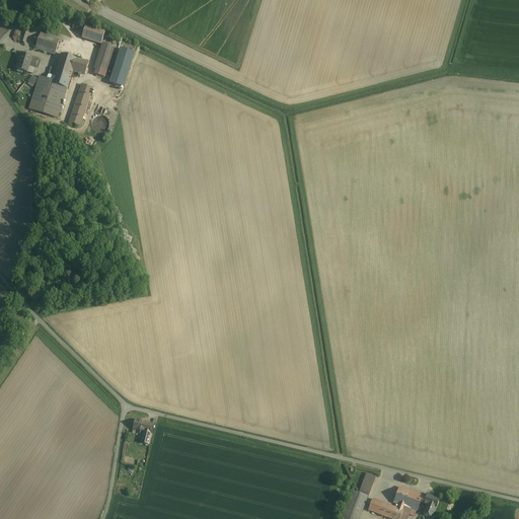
[(86,26),(85,26),(82,38),(101,44),(103,36),(104,32),(88,27),(86,26)]
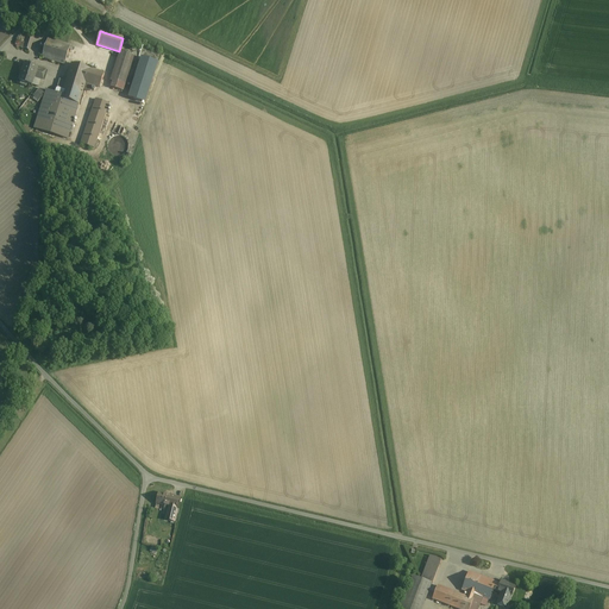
[(25,33),(23,42),(19,41),(18,46),(27,50),(32,35),(25,33)]
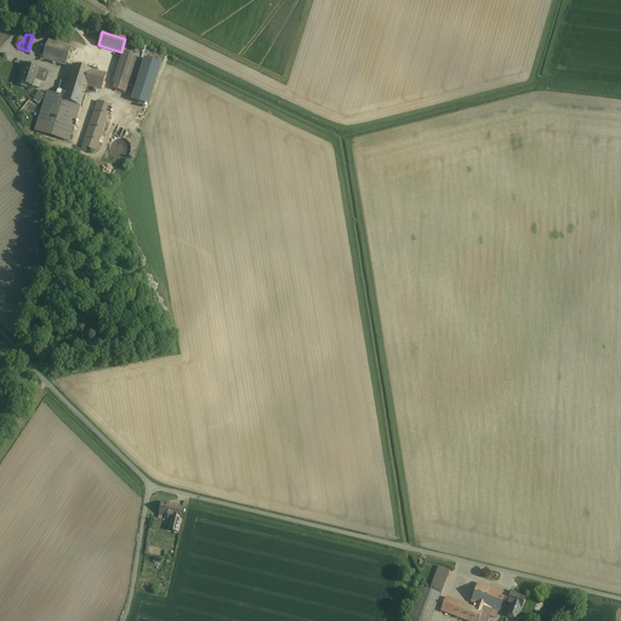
[(72,46),(49,39),(43,58),(66,66),(72,46)]
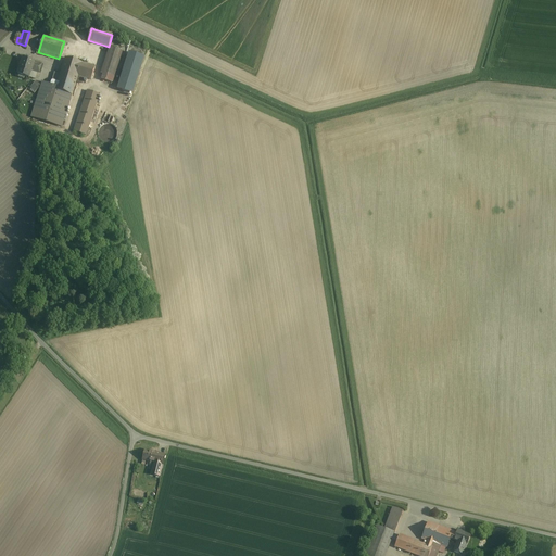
[(110,47),(101,74),(103,74),(108,76),(113,77),(122,51),(110,47)]
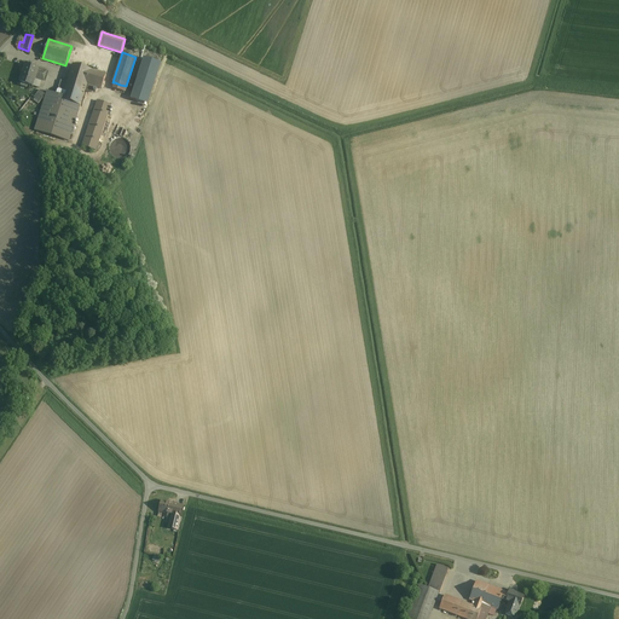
[(144,59),(131,99),(148,104),(160,64),(144,59)]
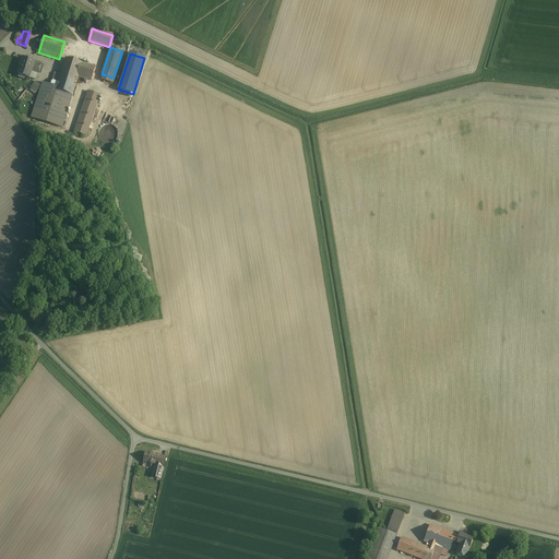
[(34,62),(23,58),(23,59),(24,59),(21,69),(20,69),(18,74),(19,74),(18,78),(23,79),(24,76),(28,79),(32,70),(38,73),(42,64),(34,62)]
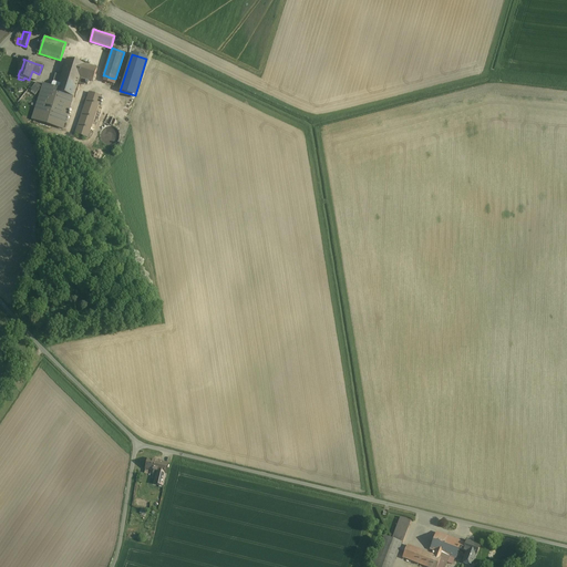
[(50,85),(42,83),(41,86),(42,86),(31,119),(62,129),(69,110),(78,83),(80,76),(82,78),(92,81),(96,69),(66,59),(59,82),(57,88),(50,85)]
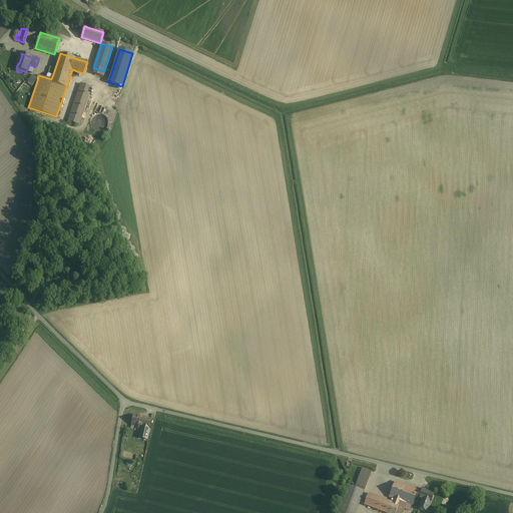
[(37,78),(32,74),(27,80),(28,81),(32,84),(37,78)]
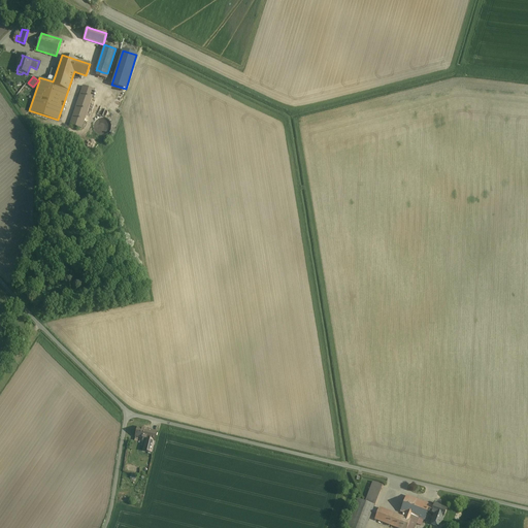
[(83,86),(69,124),(81,128),(95,90),(83,86)]
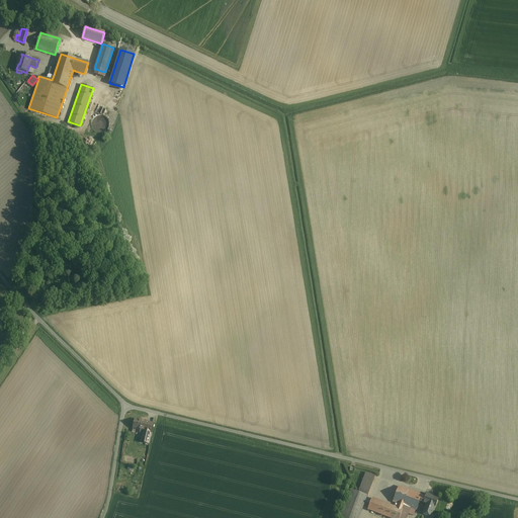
[(102,115),(98,115),(95,116),(92,119),(91,122),(91,126),(94,131),(97,133),(102,133),(106,131),(109,125),(108,121),(106,117),(102,115)]
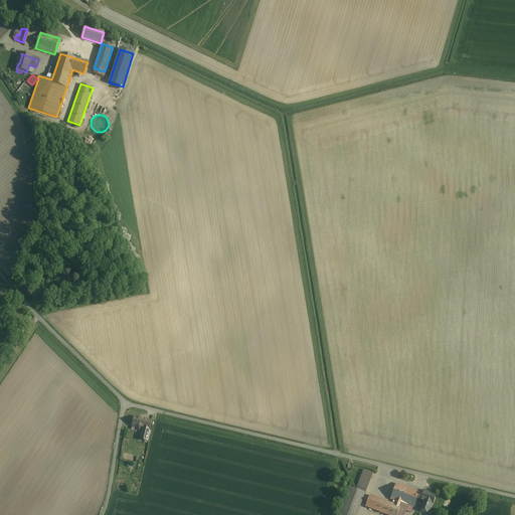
[(152,421),(145,419),(134,417),(132,425),(143,428),(142,430),(149,432),(152,421)]
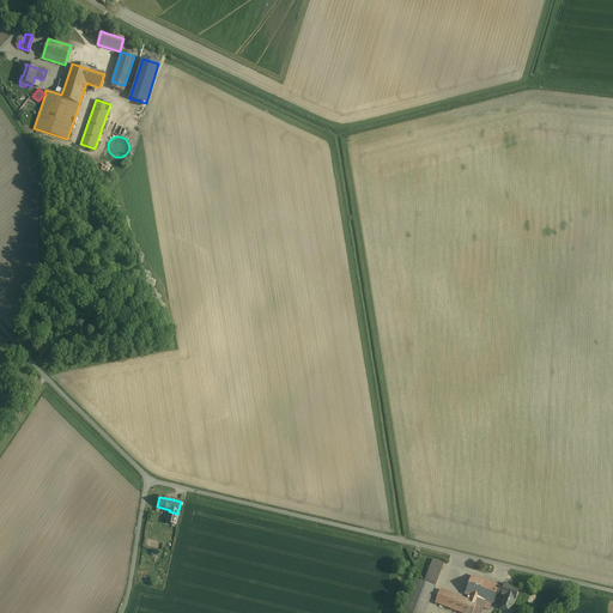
[(177,514),(169,511),(168,520),(176,522),(177,514)]
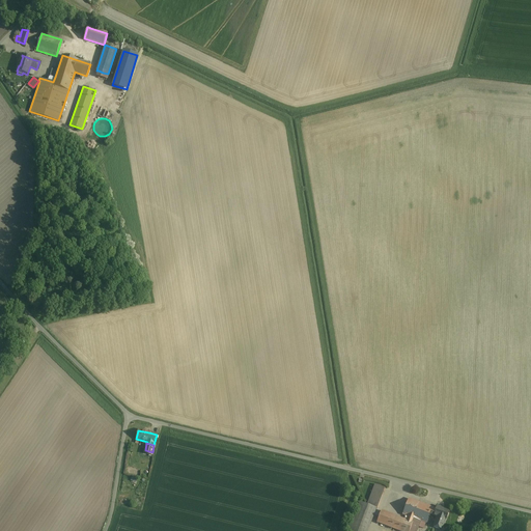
[(385,488),(374,484),(366,505),(375,508),(376,509),(385,488)]
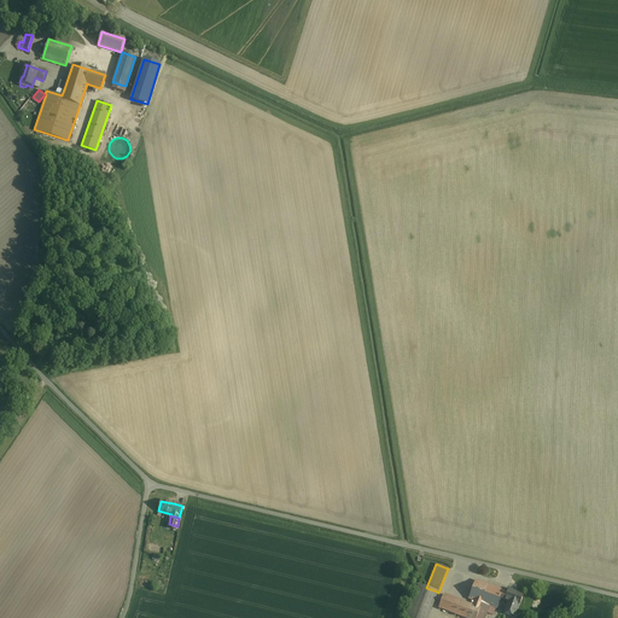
[(502,592),(476,582),(470,599),(489,606),(495,608),(497,602),(499,598),(502,592)]
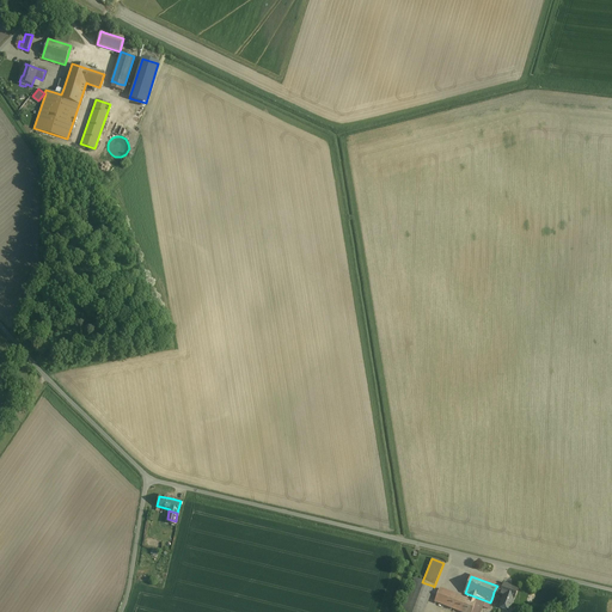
[(422,582),(415,579),(402,611),(422,611),(433,586),(422,582)]
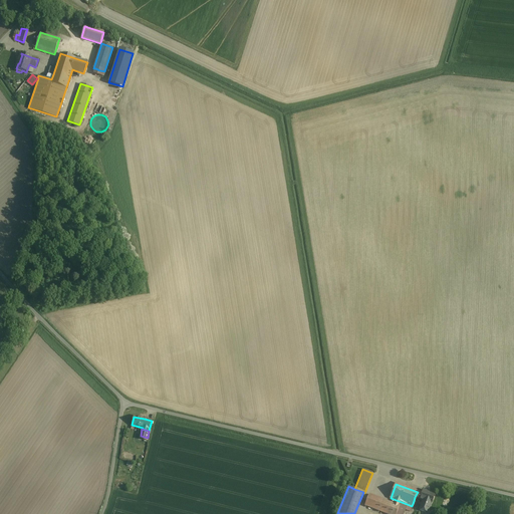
[(435,494),(423,490),(422,493),(418,492),(415,497),(423,500),(431,503),(435,494)]
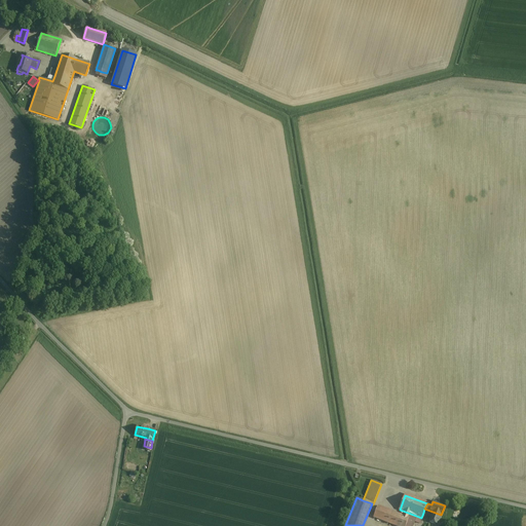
[(403,516),(377,505),(373,518),(396,525),(412,525),(416,516),(404,511),(403,516)]
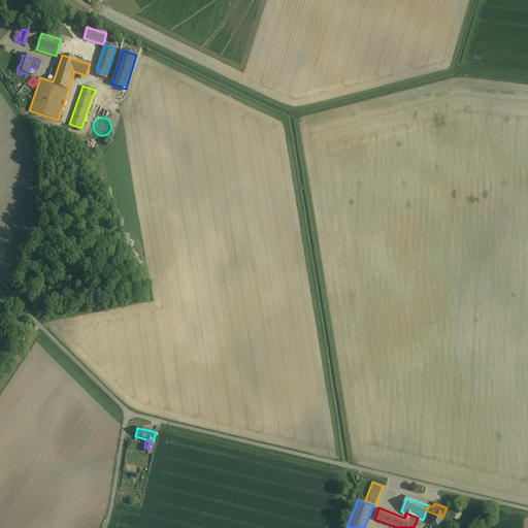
[(442,517),(434,514),(430,523),(438,526),(442,517)]
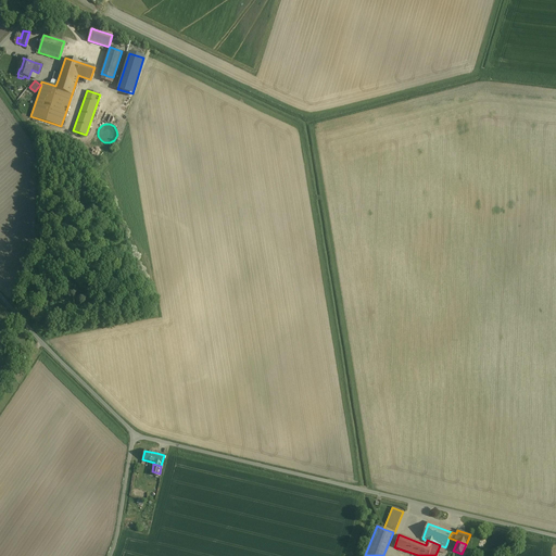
All buildings are outlined.
